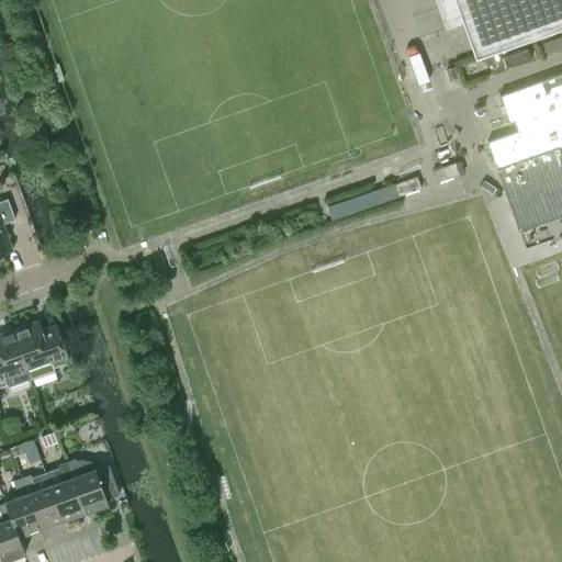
[(561,0),(435,0),(446,29),(463,22),(474,54),(475,56),(561,25),(561,0)]
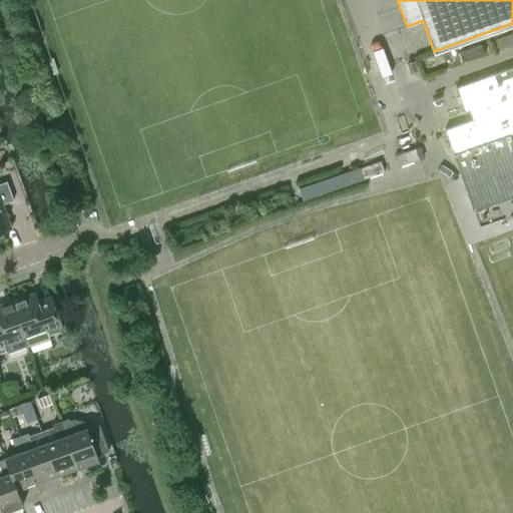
[(413,59),(406,61),(410,73),(417,71),(413,59)]
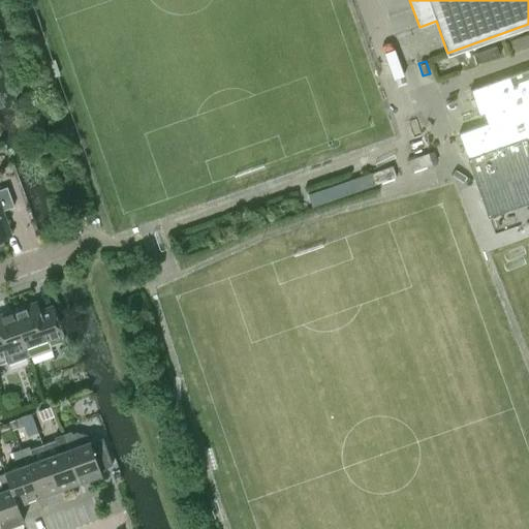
[(528,68),(470,89),(479,115),(484,113),(487,123),(459,132),(488,216),(528,200),(528,146),(526,137),(528,136),(528,68)]
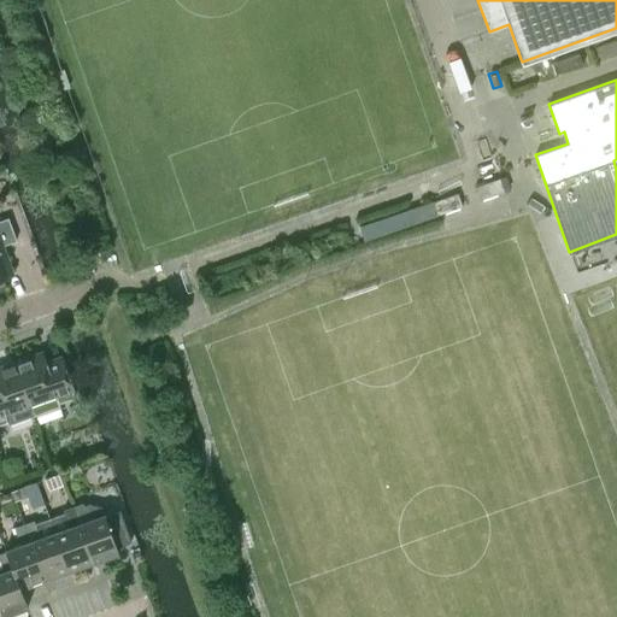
[(433,201),(438,215),(463,206),(458,193),(433,201)]
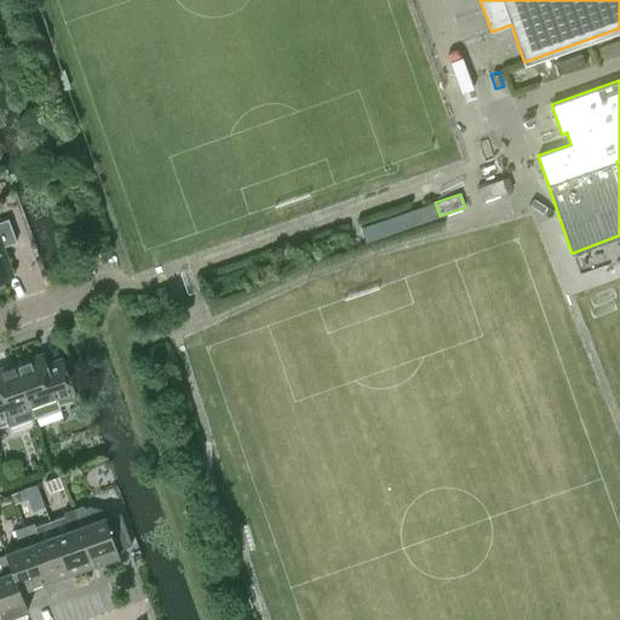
[(435,202),(361,227),(366,242),(440,217),(435,202)]
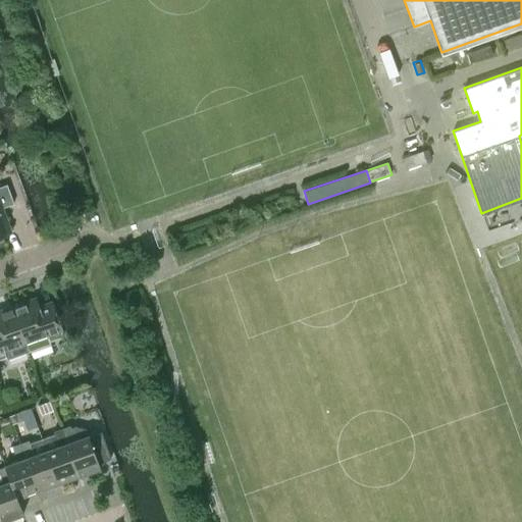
[(0,187),(0,235),(10,231),(2,208),(13,204),(6,185),(0,187)]
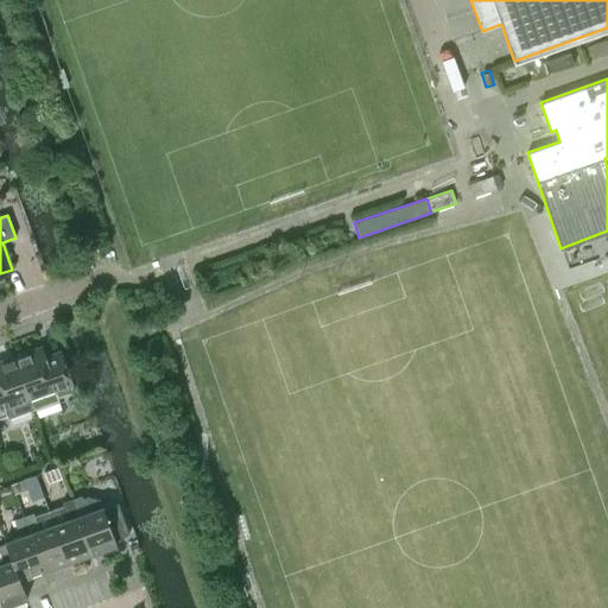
[(39,347),(14,356),(32,407),(58,399),(57,397),(77,390),(65,358),(46,365),(39,347)]
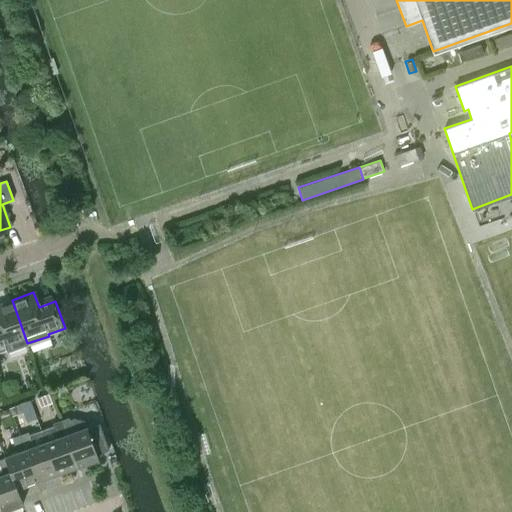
[(27,343),(12,300),(0,303),(0,351),(5,350),(6,351),(27,343)]
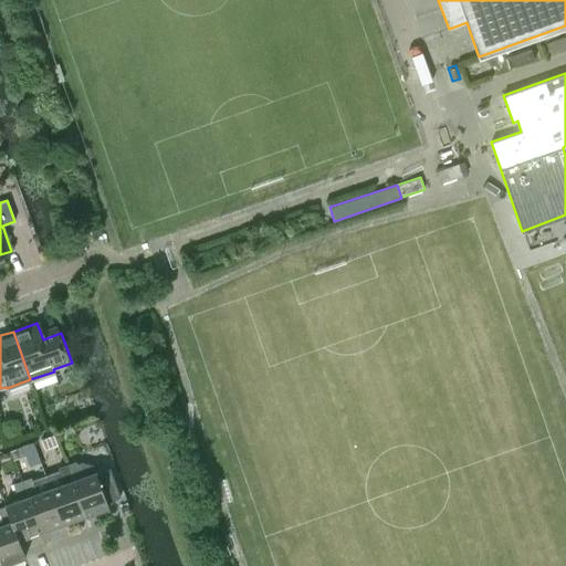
[(72,426),(63,429),(65,437),(74,433),(72,426)]
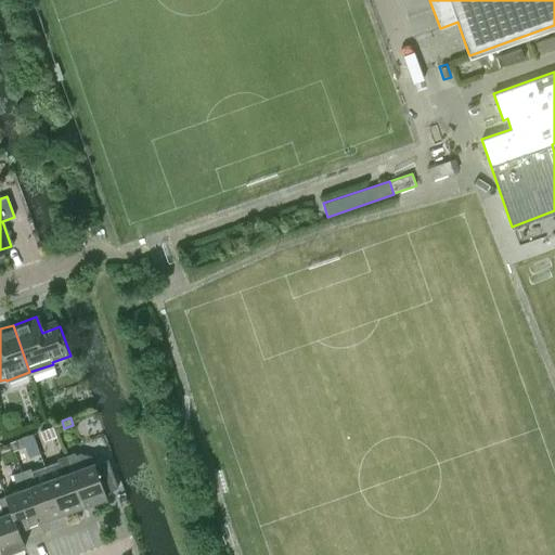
[(21,438),(9,442),(12,452),(24,448),(21,438)]
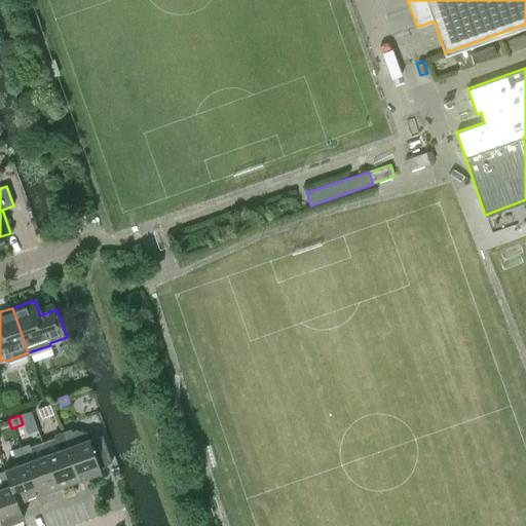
[(71,428),(62,431),(79,480),(101,472),(99,466),(111,461),(102,435),(89,439),(86,431),(75,429),(71,430),(71,428)]
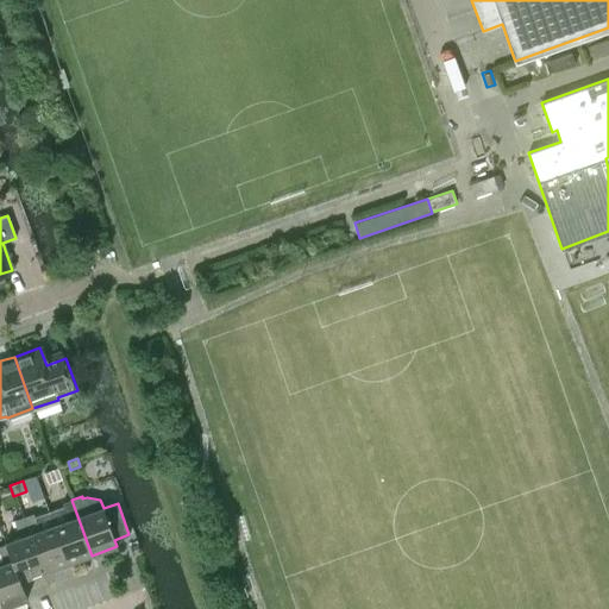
[(92,556),(71,500),(62,503),(63,507),(49,512),(68,564),(92,556)]
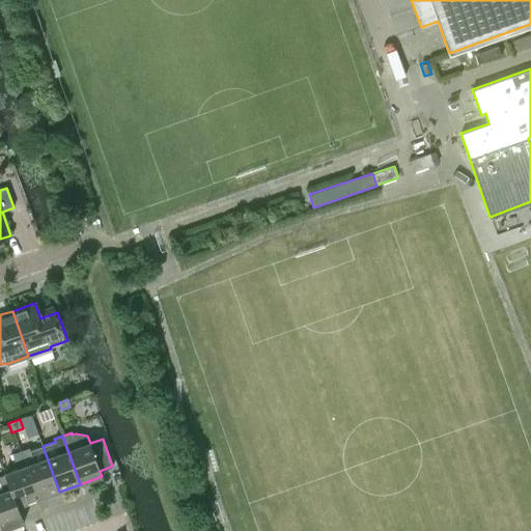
[(38,500),(59,492),(43,446),(30,451),(29,448),(21,451),(38,500)]
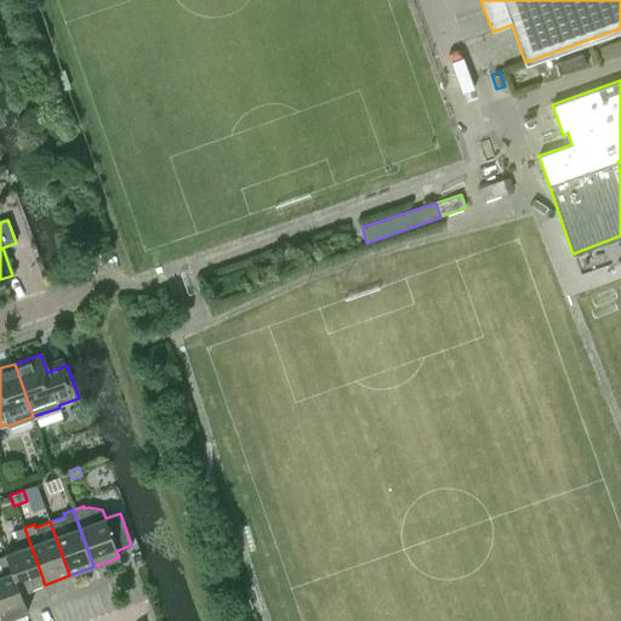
[(4,556),(10,571),(11,570),(20,593),(21,593),(45,585),(24,528),(15,531),(21,547),(4,553),(4,556)]
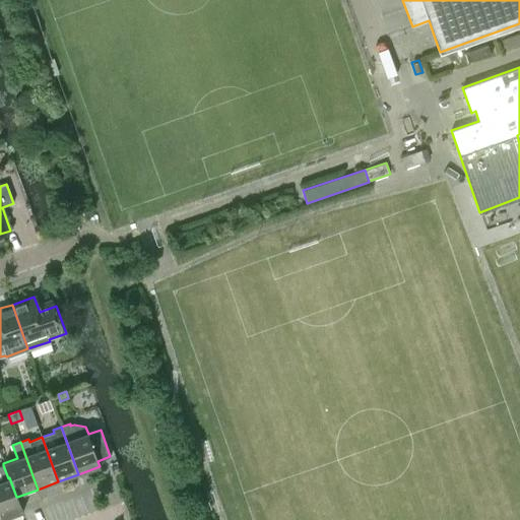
[(0,515),(2,519),(23,512),(17,497),(16,497),(9,477),(8,478),(3,465),(0,466),(0,515)]
